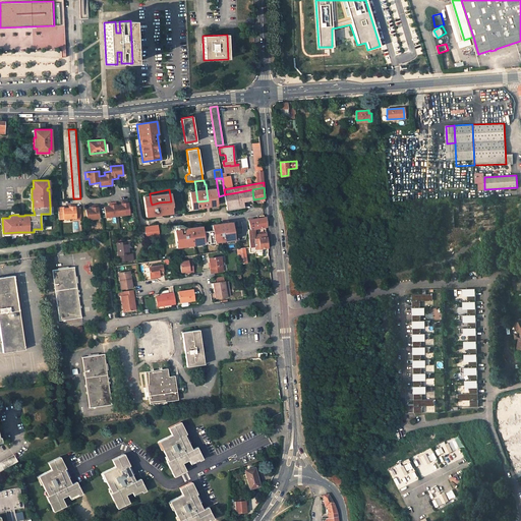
[(252,189),(237,192),(239,208),(244,207),(243,201),(253,199),(252,189)]
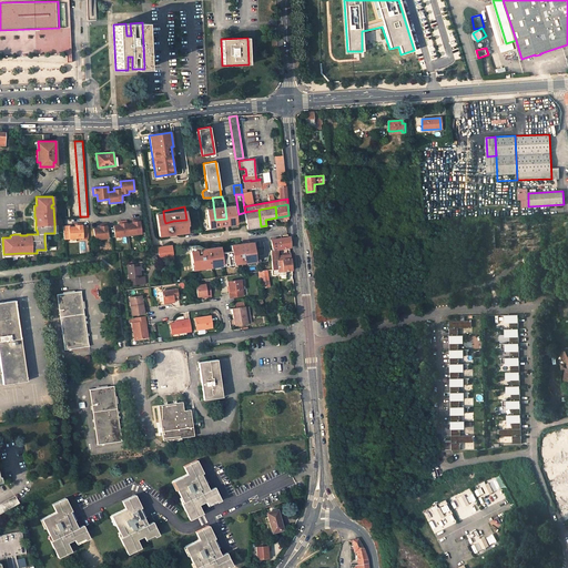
[(245,212),(239,214),(241,227),(247,226),(249,229),(261,226),(259,210),(245,212)]
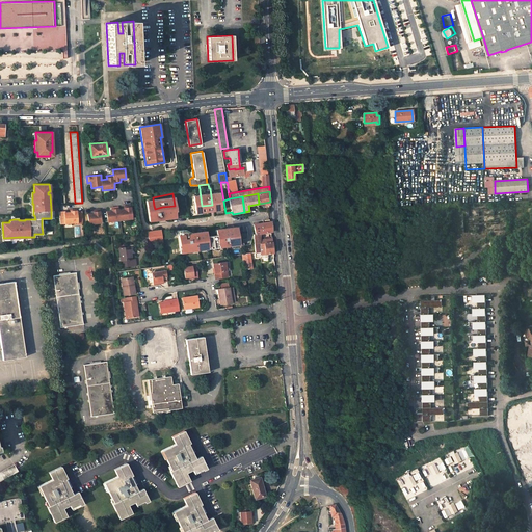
[(112,211),(106,211),(108,221),(132,218),(130,205),(124,206),(124,209),(118,210),(118,207),(111,208),(112,211)]
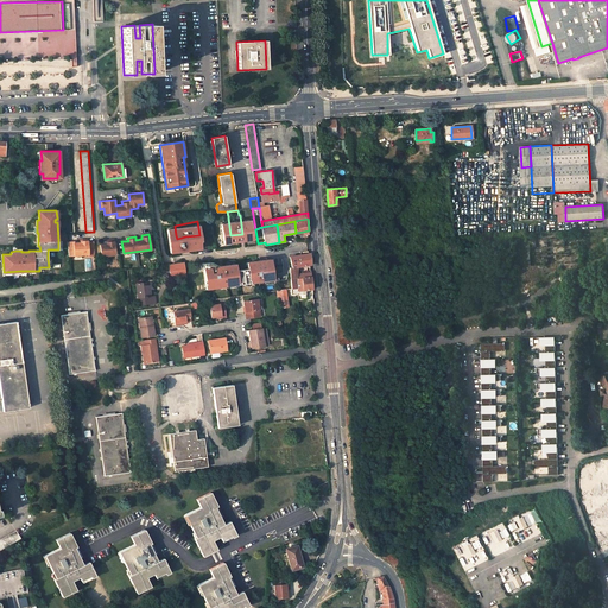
[(95,255),(94,241),(88,242),(88,239),(81,240),(81,242),(75,242),(75,241),(68,242),(69,255),(89,254),(89,255),(95,255)]
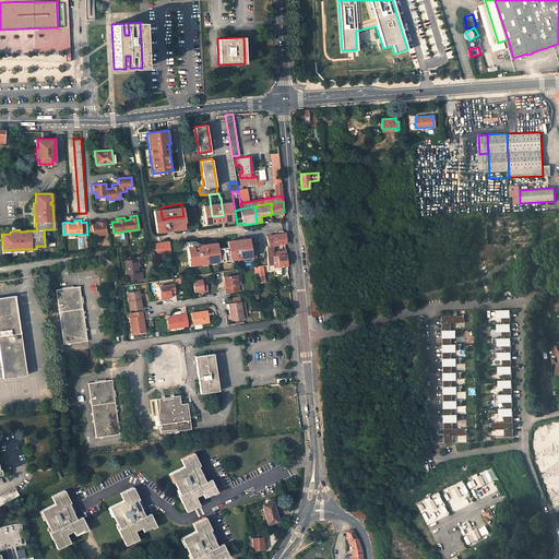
[(97,224),(92,225),(93,236),(106,234),(105,219),(97,221),(97,224)]
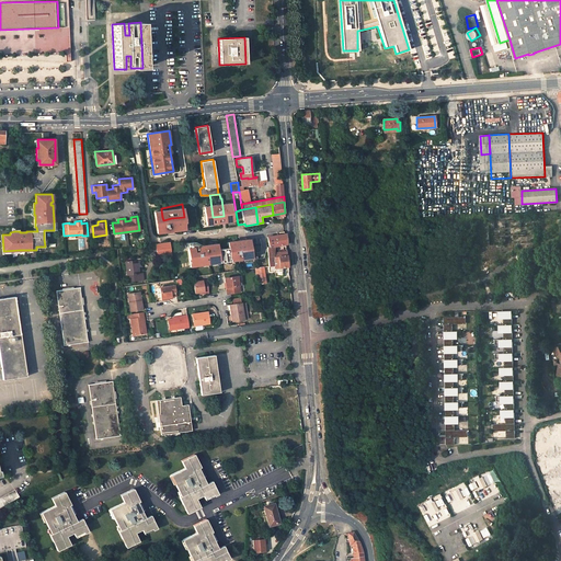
[(286,233),(267,237),(270,247),(267,248),(270,265),(274,264),(274,256),(275,252),(275,247),(287,244),(286,233)]
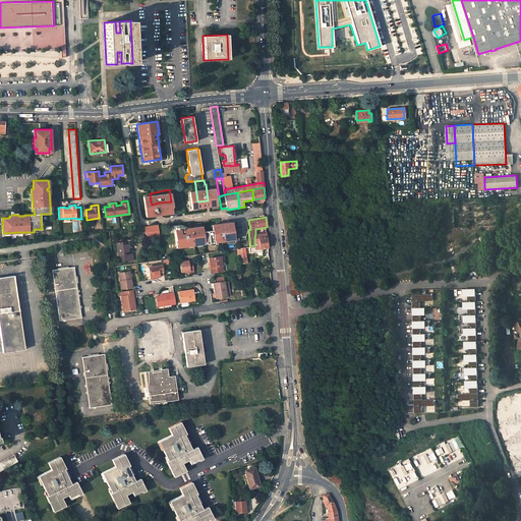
[(177,227),(180,247),(189,246),(189,242),(190,242),(190,246),(195,245),(193,229),(182,230),(182,227),(177,227)]
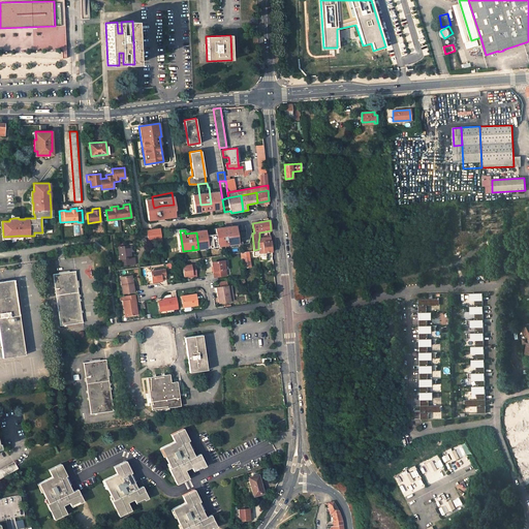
[(259,260),(267,260),(266,252),(272,251),(271,241),(258,242),(258,249),(259,252),(259,260)]
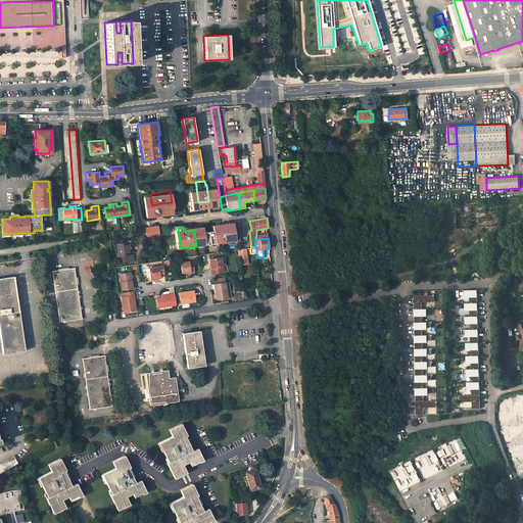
[(119,255),(120,262),(131,260),(130,254),(129,254),(129,250),(127,250),(126,242),(117,243),(119,255)]
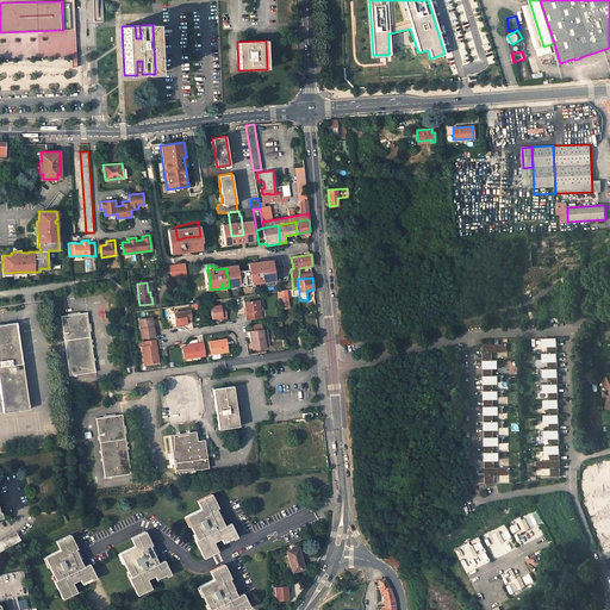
[(287,293),(287,290),(278,291),(280,309),(290,307),(287,293)]
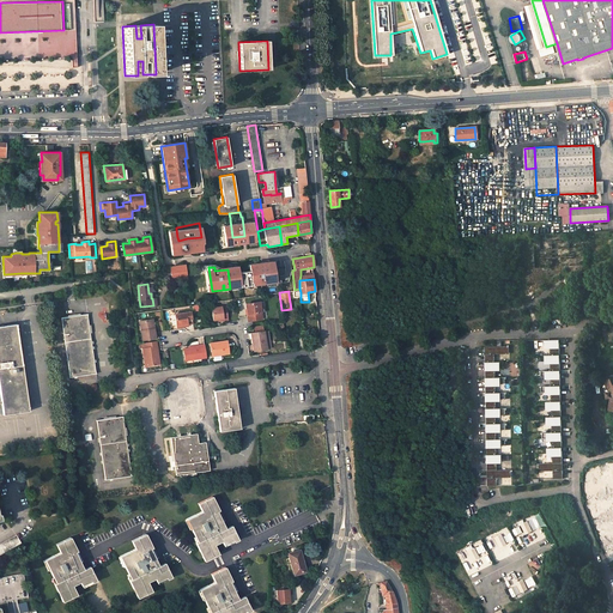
[(246,304),(249,321),(262,319),(260,302),(246,304)]
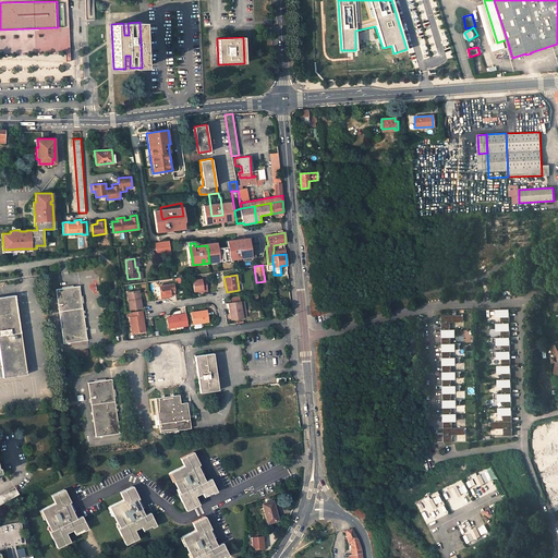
[(192,281),(193,291),(199,291),(203,290),(203,292),(207,291),(205,279),(192,281)]
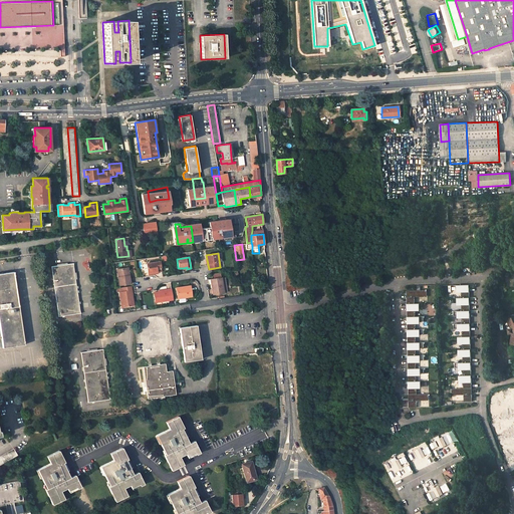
[(147,264),(148,274),(161,272),(160,262),(147,264)]
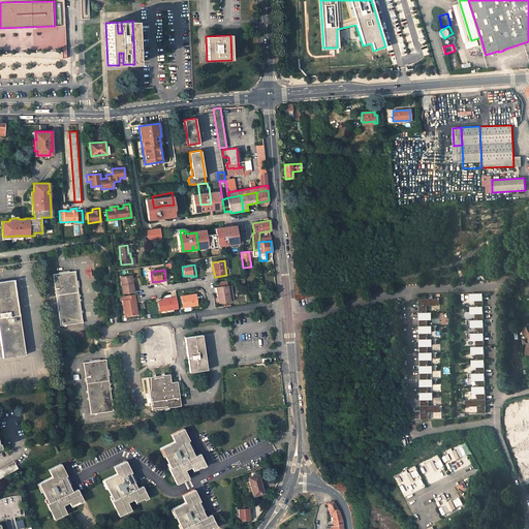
[(53,274),(60,325),(83,321),(75,271),(53,274)]
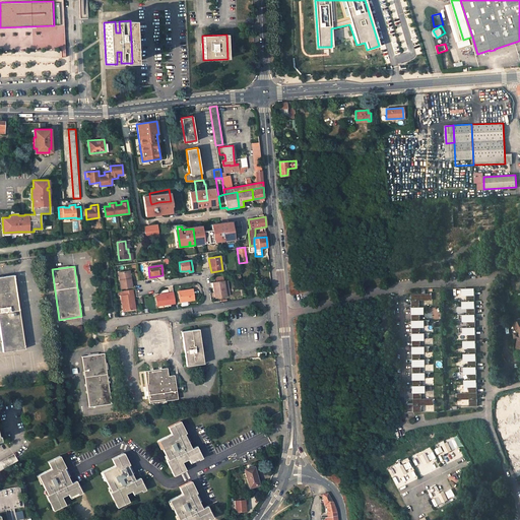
[(119,272),(121,288),(132,286),(131,278),(130,278),(129,271),(119,272)]
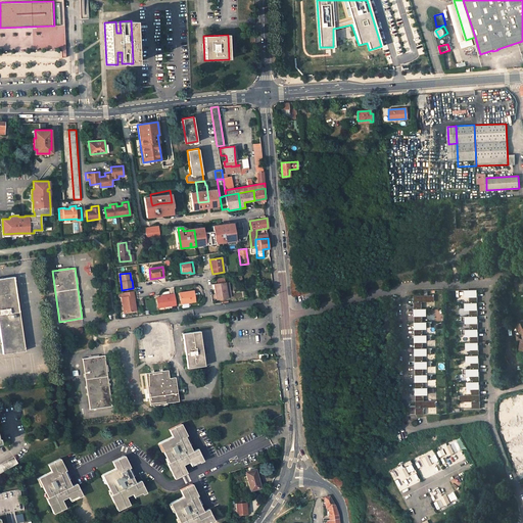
[(0,278),(0,334),(3,353),(25,350),(14,277),(0,278)]
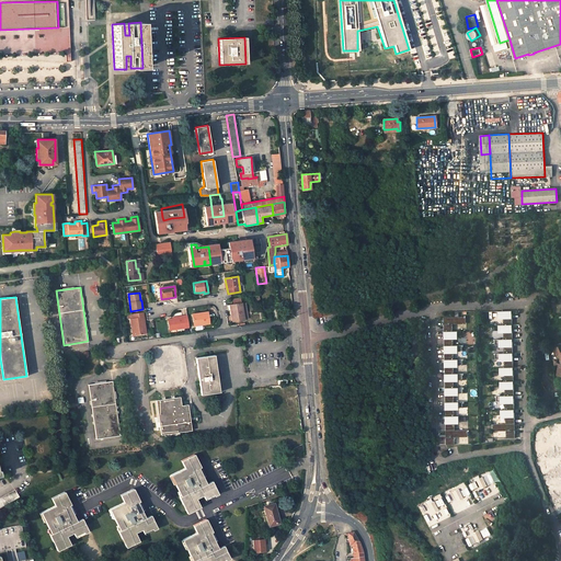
[(244,320),(242,304),(238,304),(238,298),(231,299),(232,309),(231,310),(232,321),(244,320)]
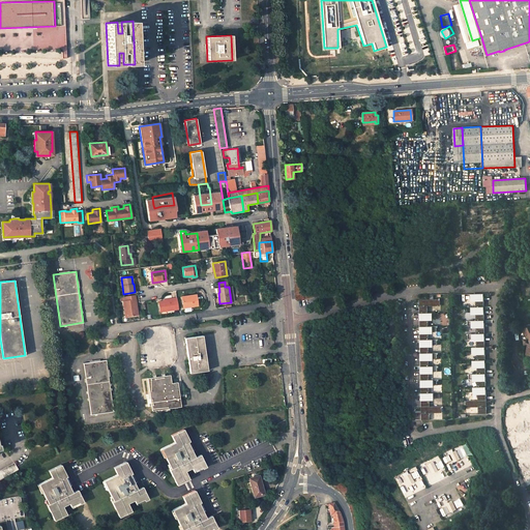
[(483,293),(472,294),(472,300),(475,300),(476,307),(484,306),(483,300),(483,293)]
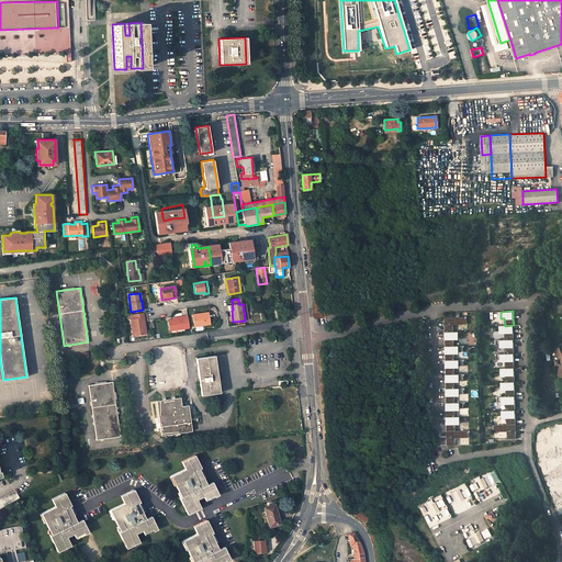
[(456,317),(445,318),(445,324),(446,332),(454,332),(453,324),(468,324),(467,317),(460,317),(460,312),(456,312),(456,317)]
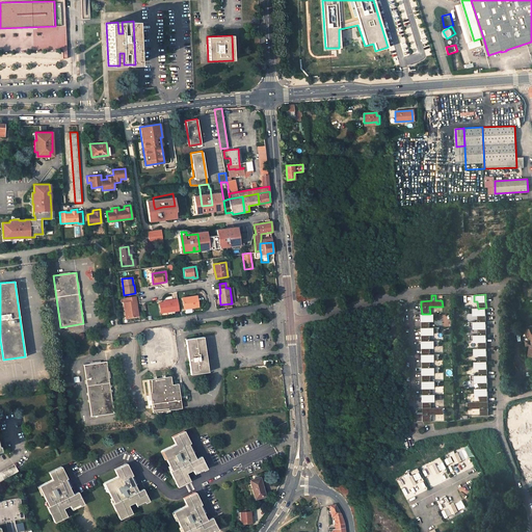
[(127,318),(138,316),(137,307),(135,307),(135,300),(136,300),(136,296),(124,297),(125,302),(124,302),(125,311),(126,311),(127,318)]
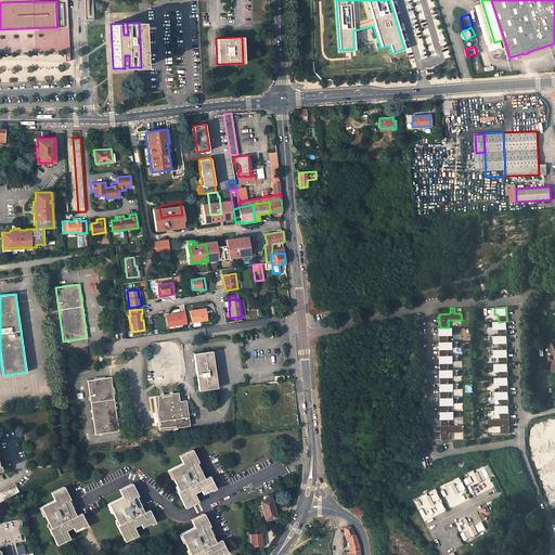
[(190,311),(192,322),(207,320),(206,309),(190,311)]
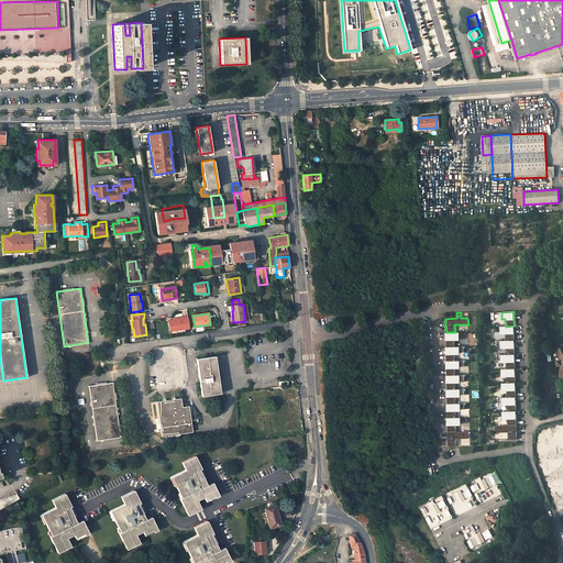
[(174,321),(168,321),(169,331),(189,329),(187,317),(175,318),(175,320),(174,321)]
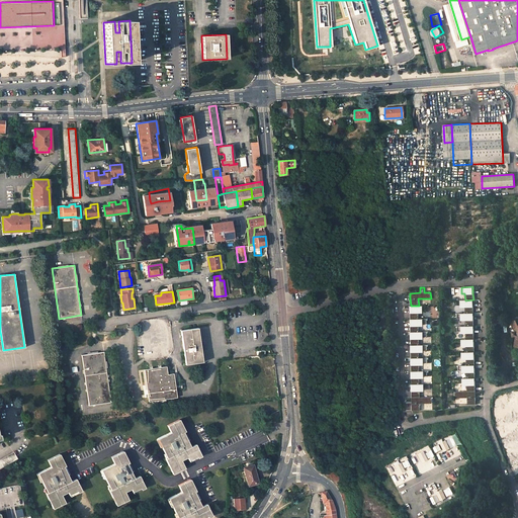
[(473,299),(465,300),(457,300),(457,306),(461,306),(461,307),(465,307),(465,313),(473,313),(473,307),(473,299)]
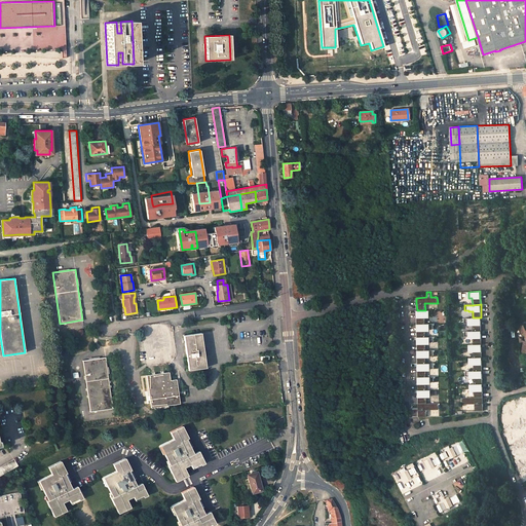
[(425,310),(417,310),(417,315),(417,324),(425,324),(425,316),(428,316),(428,310),(425,310)]
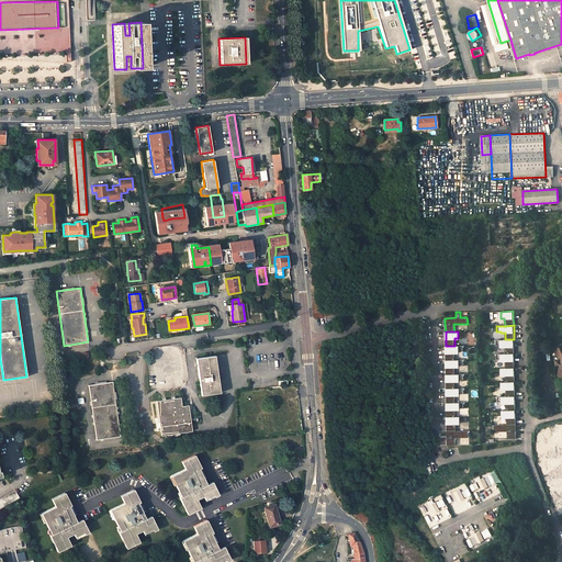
[(514,346),(514,339),(505,339),(496,340),(496,346),(502,346),(502,347),(505,347),(505,353),(514,353),(514,346)]
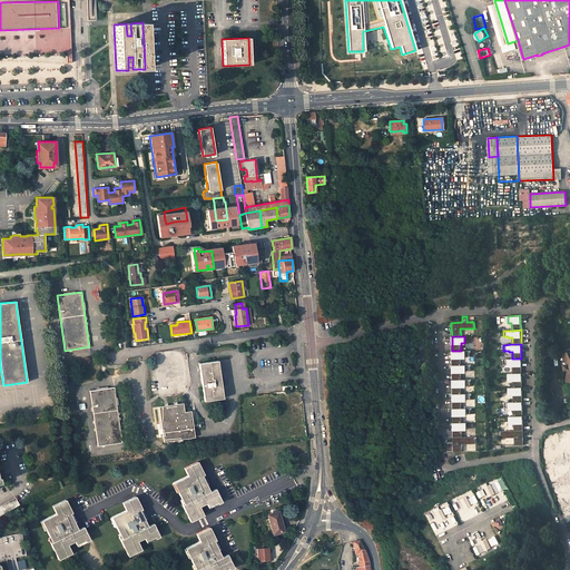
[(470,351),(461,351),(452,351),(452,356),(452,365),(461,365),(461,357),(464,357),(464,356),(470,356),(470,351)]
